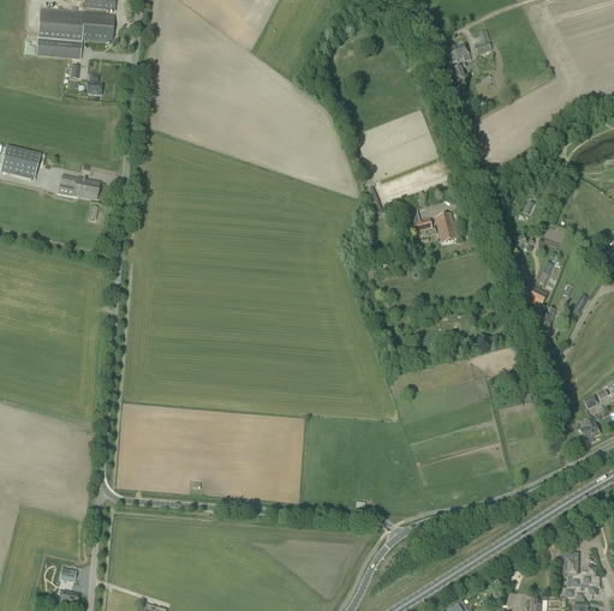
[(113,40),(115,13),(84,11),(85,10),(41,6),(37,54),(82,58),(82,55),(83,37),(87,39),(113,41),(113,40)]
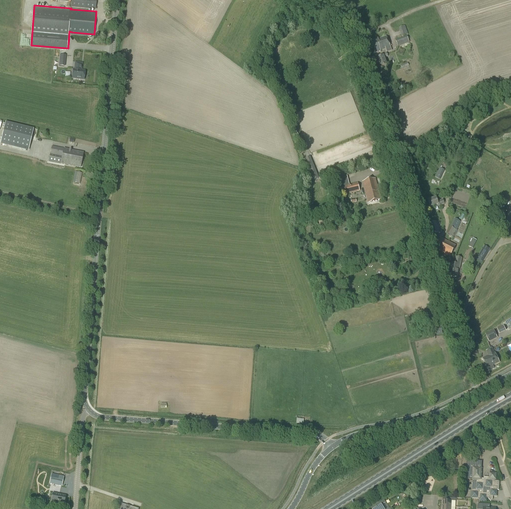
[(403,34),(409,32),(406,23),(400,25),(403,34)]
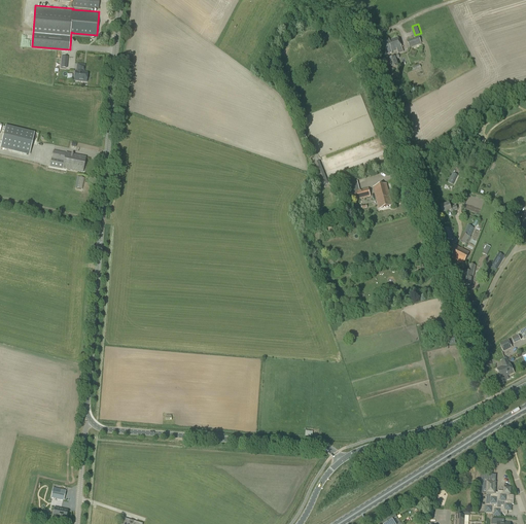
[(390,36),(382,39),(386,50),(387,53),(393,50),(393,49),(398,47),(404,45),(402,43),(400,39),(399,37),(398,34),(390,37),(390,36)]
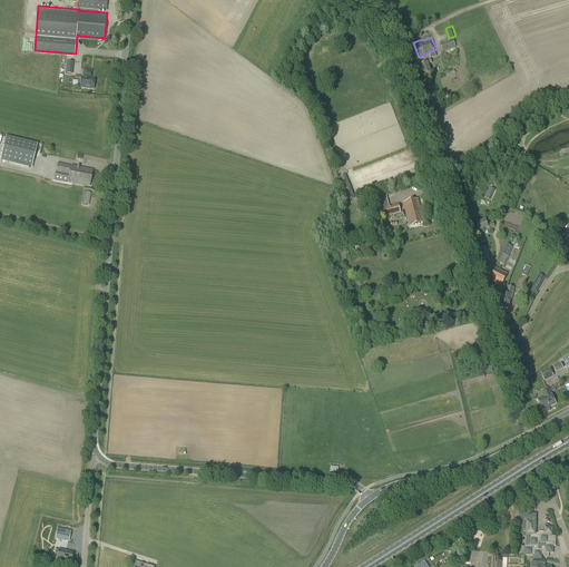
[(444,49),(457,45),(454,37),(442,42),(444,49)]
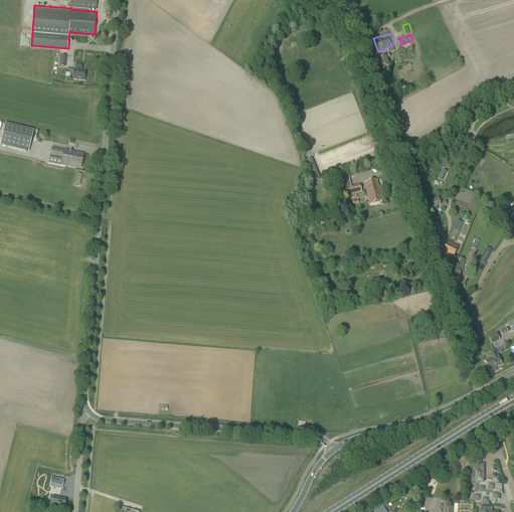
[(384,65),(389,63),(386,55),(390,54),(389,51),(383,53),(384,54),(380,56),(384,65)]
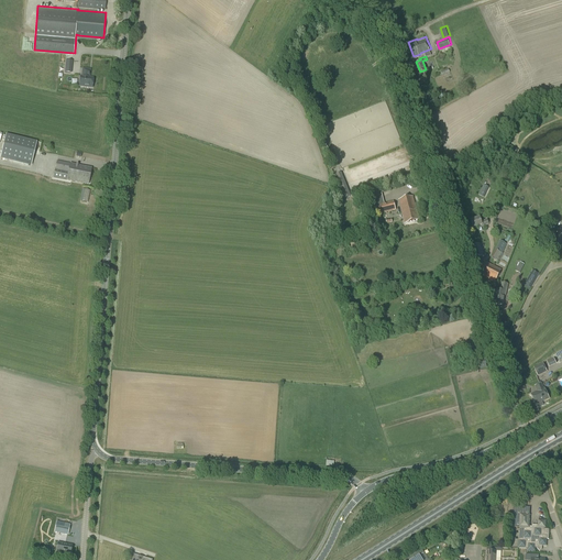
[(90,75),(91,67),(84,66),(83,74),(81,74),(80,84),(94,85),(95,75),(90,75)]
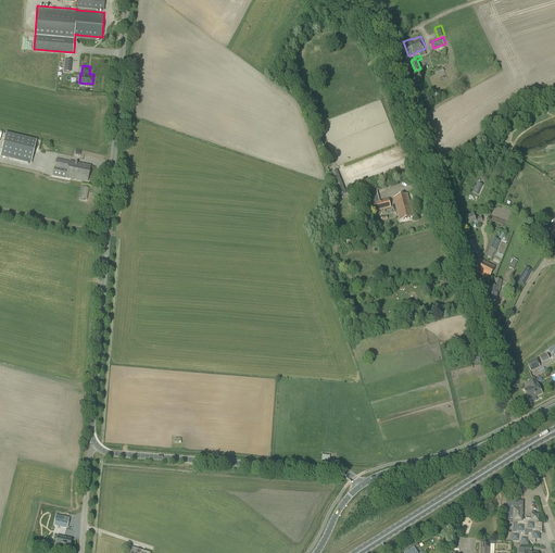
[(2,152),(32,160),(37,138),(8,132),(2,152)]
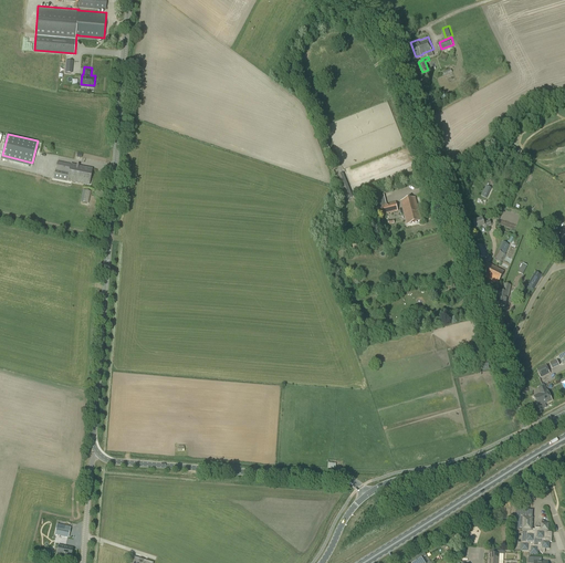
[(90,183),(93,166),(59,159),(55,176),(90,183)]
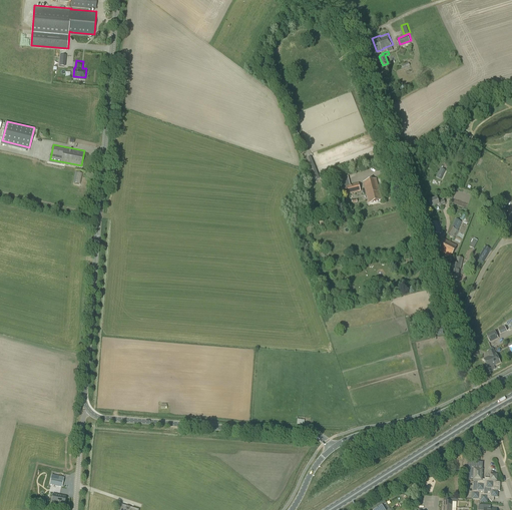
[(305,157),(310,168),(317,165),(312,154),(305,157)]
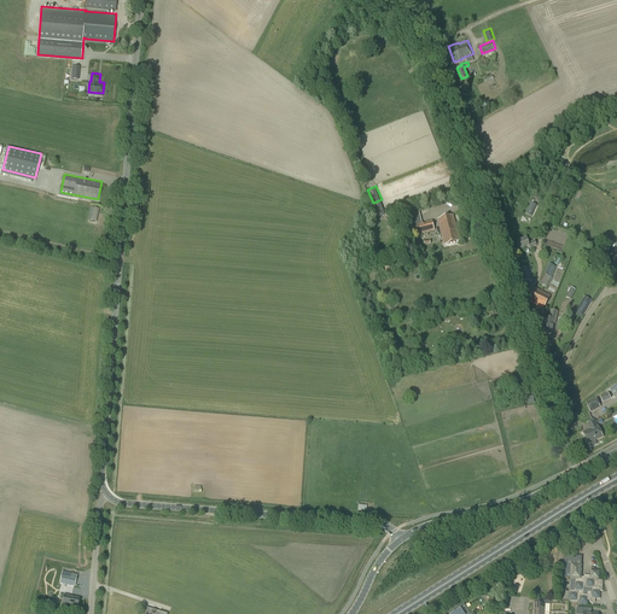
[(533,214),(537,202),(531,199),(527,211),(533,214)]
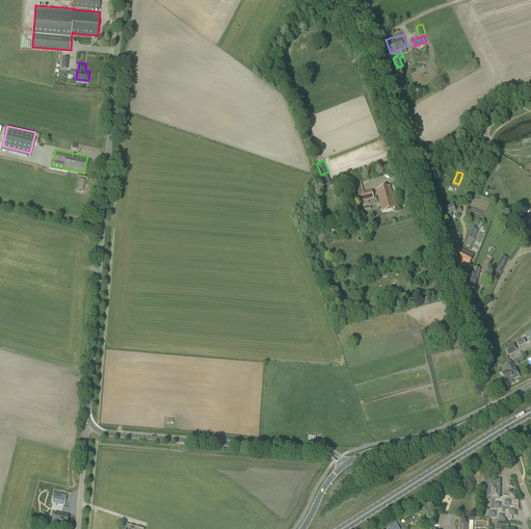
[(83,189),(86,177),(79,176),(77,187),(83,189)]
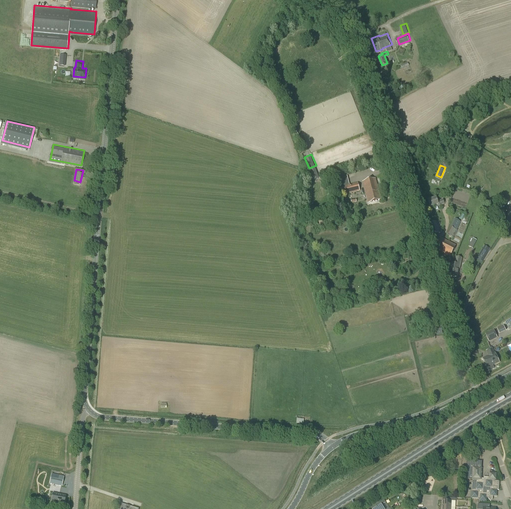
[(346,183),(343,175),(337,176),(339,185),(346,183)]
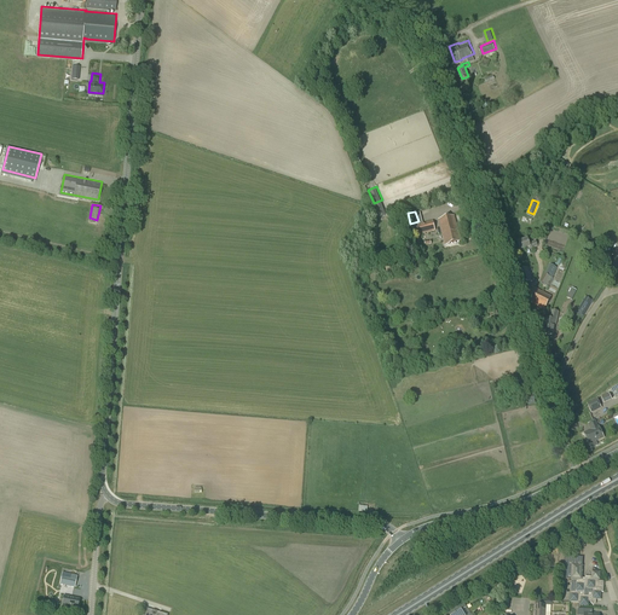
[(460,228),(455,213),(439,216),(443,231),(446,242),(462,238),(460,227),(460,228)]
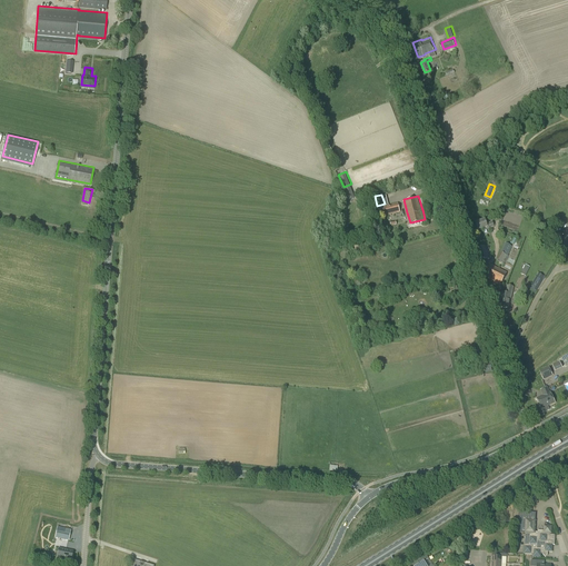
[(379,216),(401,209),(399,200),(385,204),(377,206),(376,206),(379,216)]
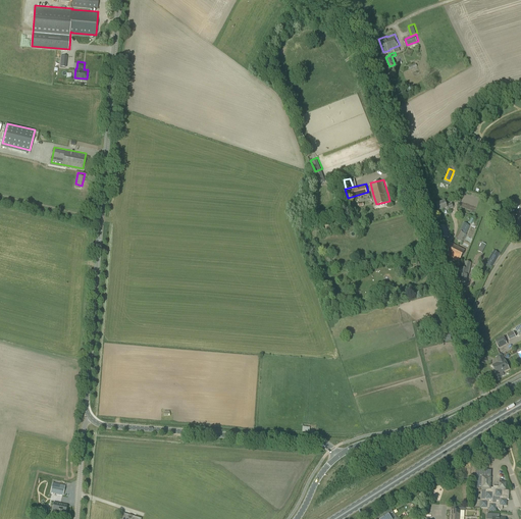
[(446,203),(445,199),(436,202),(438,209),(444,207),(444,209),(454,205),(452,201),(446,203)]
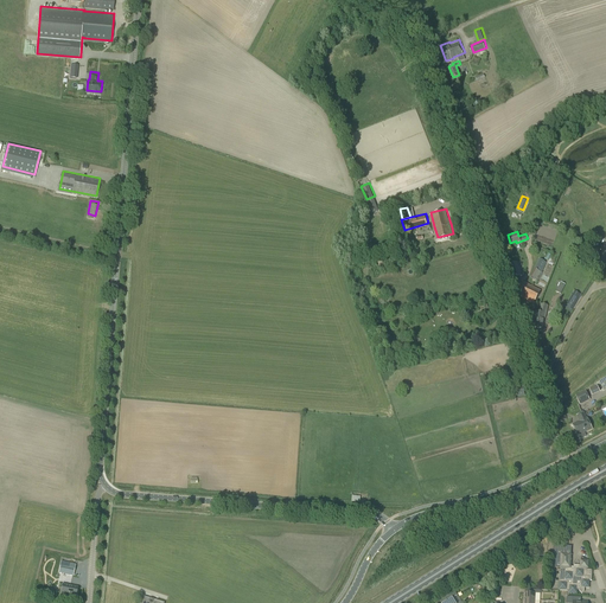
[(540,278),(543,270),(542,269),(548,260),(541,255),(530,274),(540,278)]
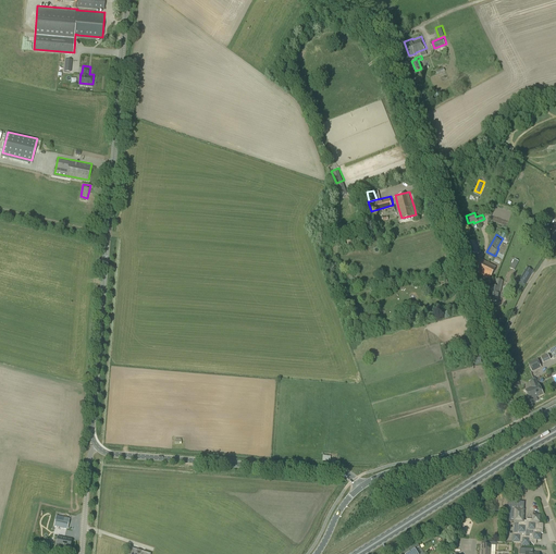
[(470,255),(479,251),(476,239),(467,242),(470,255)]
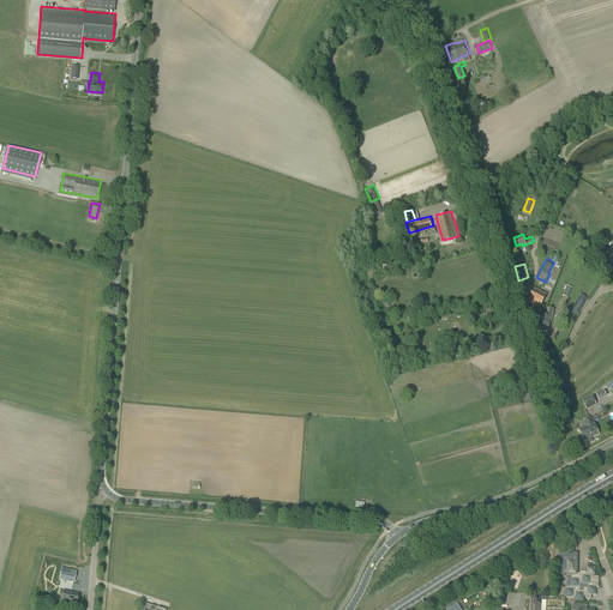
[(540,305),(547,291),(529,282),(522,295),(540,305)]
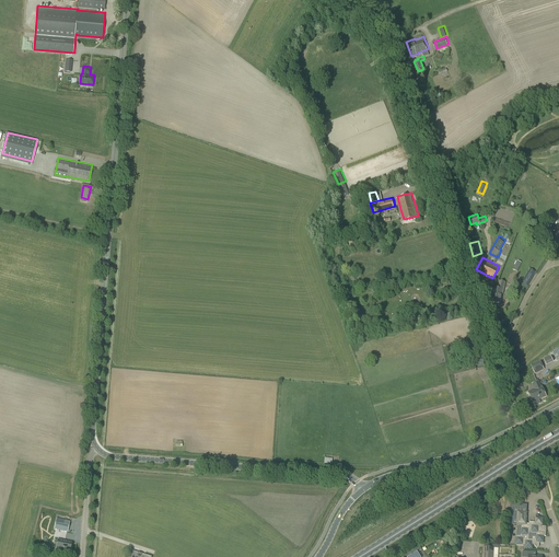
[(517,269),(523,260),(517,258),(513,267),(517,269)]
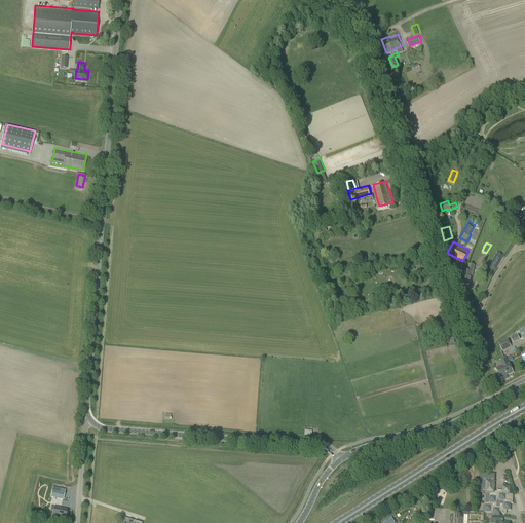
[(504,254),(498,250),(496,254),(496,253),(490,264),(495,268),(504,254)]
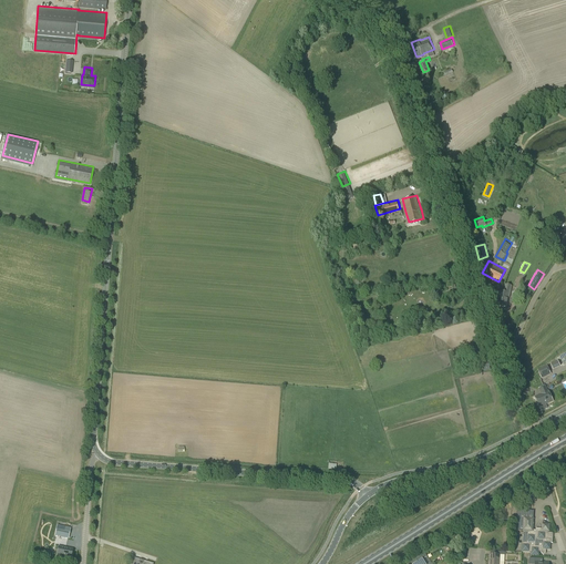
[(511,295),(513,283),(506,282),(504,289),(501,288),(497,303),(507,305),(510,295),(511,295)]
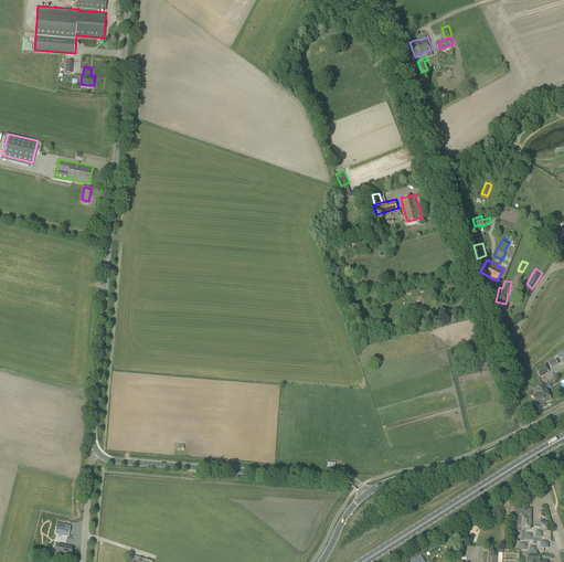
[(482,358),(480,352),(478,340),(471,342),(475,353),(476,359),(482,358)]
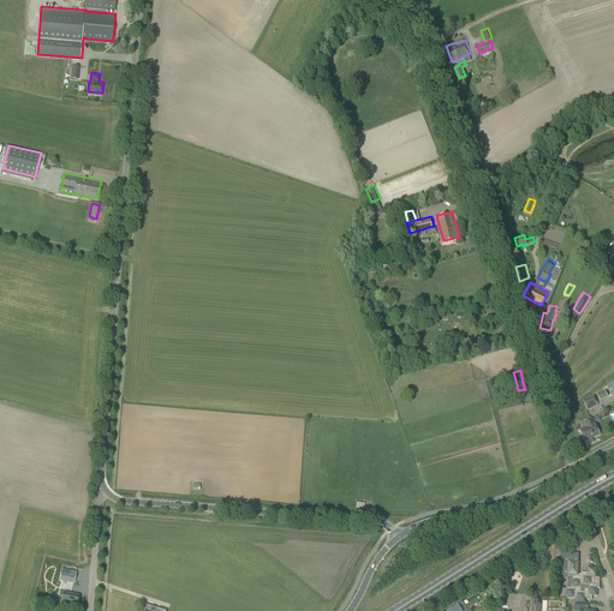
[(606,388),(598,391),(601,397),(609,394),(606,388)]
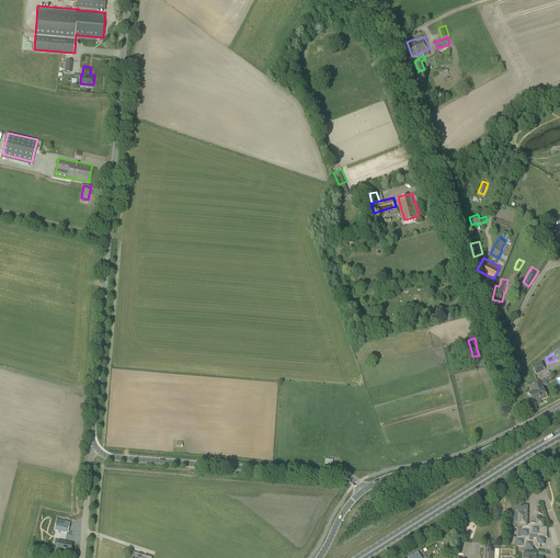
[(546,367),(541,359),(533,363),(537,372),(546,367)]
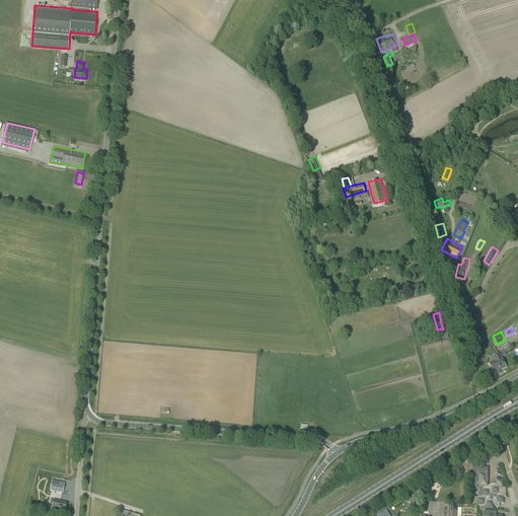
[(496,358),(490,361),(491,363),(494,371),(495,370),(497,374),(502,371),(500,368),(506,364),(502,357),(500,350),(493,353),(494,355),(496,358)]
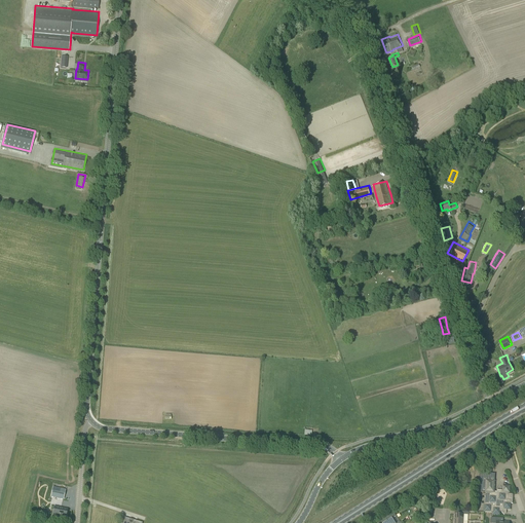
[(498,489),(495,489),(496,471),(480,470),(479,489),(486,490),(485,509),(494,509),(493,512),(500,512),(500,509),(501,509),(505,513),(508,511),(508,507),(511,507),(512,500),(514,500),(514,491),(510,491),(510,490),(511,490),(511,483),(503,483),(503,488),(498,488),(498,489)]
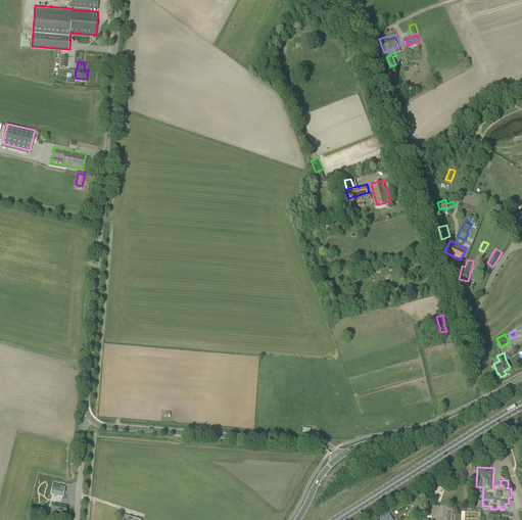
[(64,493),(66,485),(53,482),(51,492),(63,494),(64,494),(64,493)]
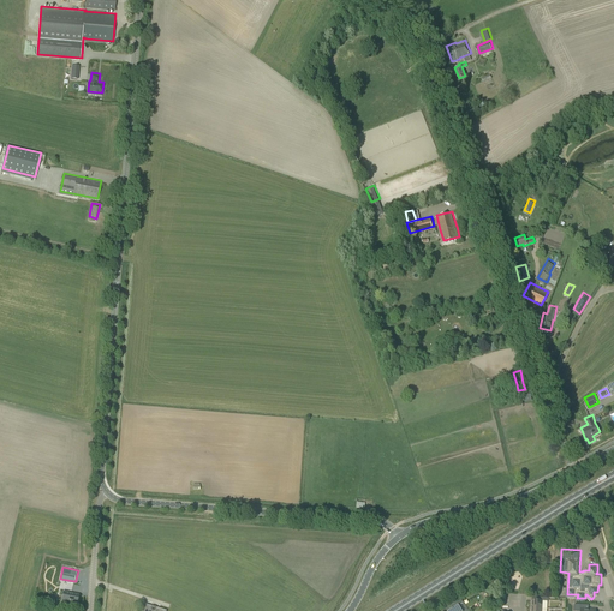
[(520,586),(523,571),(513,570),(510,583),(520,586)]
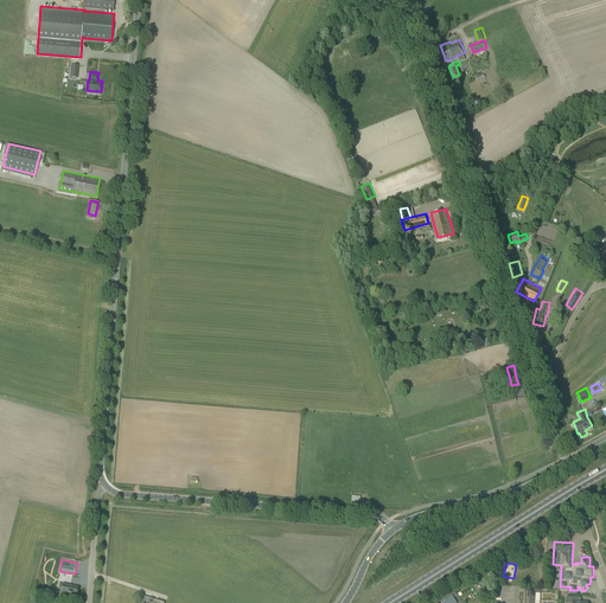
[(64,582),(62,591),(76,595),(78,585),(64,582)]
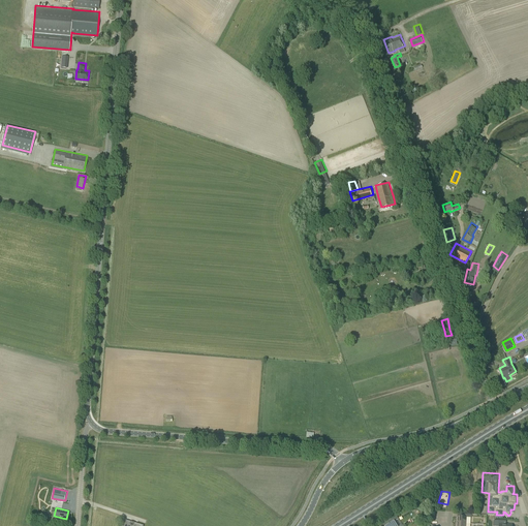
[(458,521),(467,521),(467,516),(472,516),(472,512),(465,512),(465,515),(458,515),(458,521)]
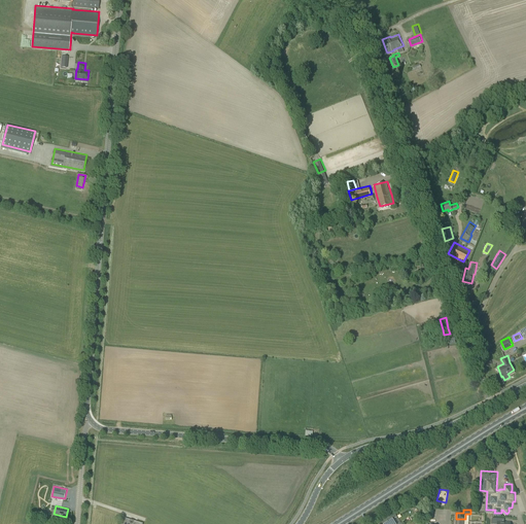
[(402,523),(404,523),(401,520),(396,523),(393,518),(398,515),(396,512),(383,520),(385,522),(384,523),(402,523)]
